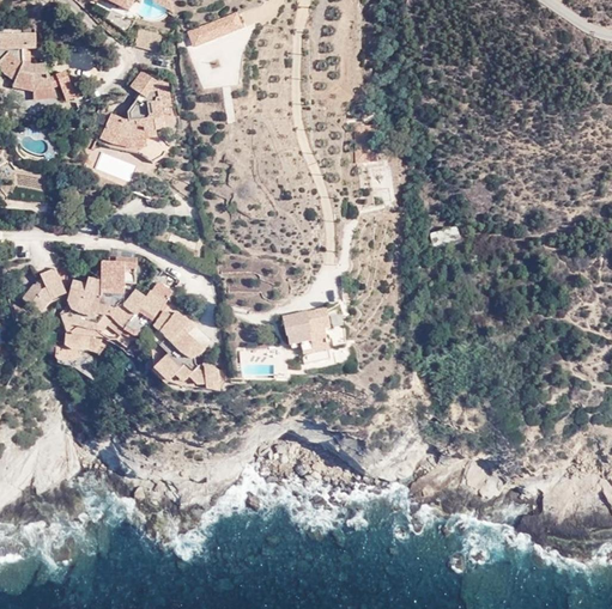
[(107,0),(128,11),(133,0),(95,0),(97,1),(97,0),(107,0)]
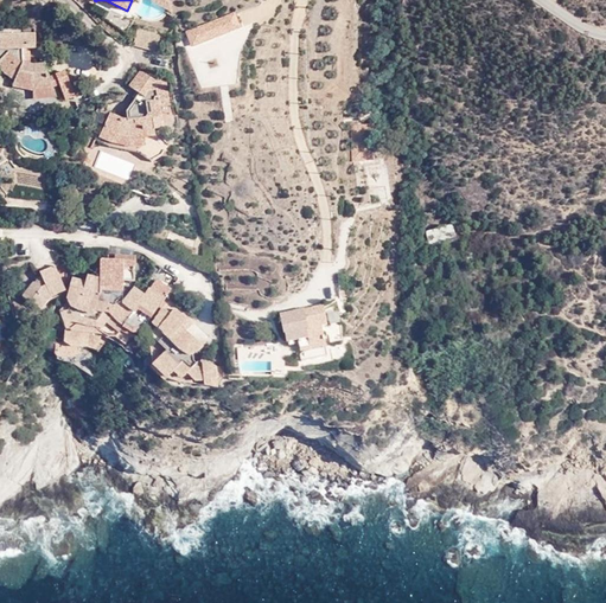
[(151,0),(172,11),(170,0),(151,0)]
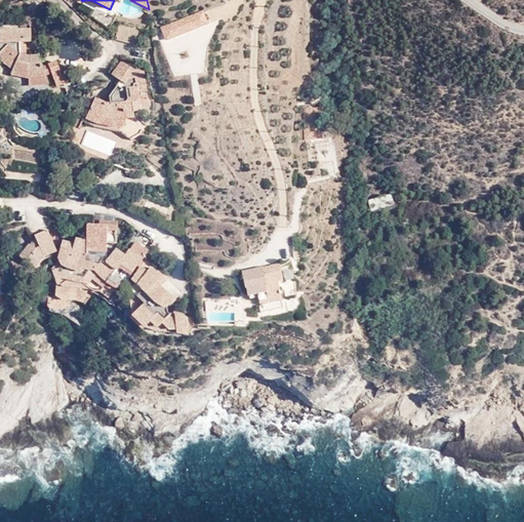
[(204,8),(163,25),(168,38),(209,22),(204,8)]
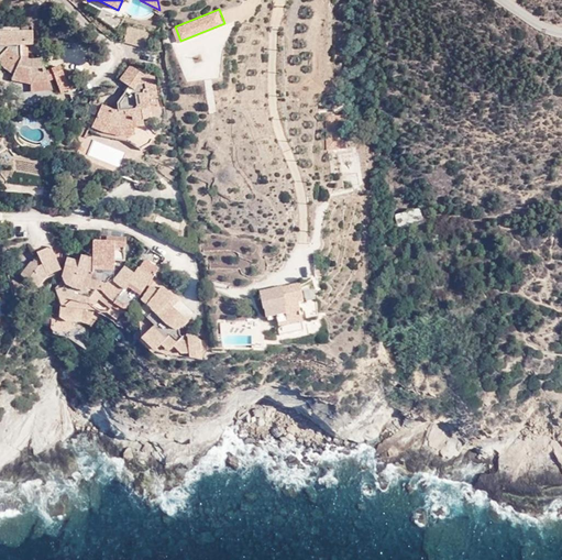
[(145,41),(150,26),(127,21),(122,35),(145,41)]
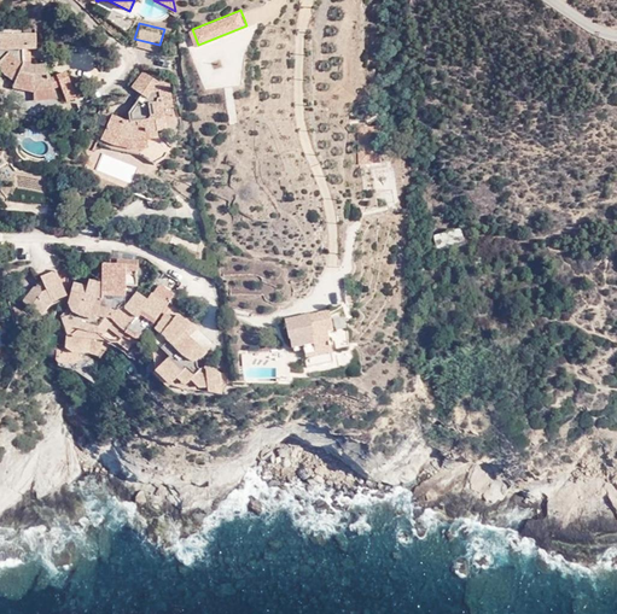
[(12,86),(33,89),(54,88),(45,62),(35,63),(23,59),(23,46),(36,46),(35,31),(0,31),(0,62),(5,68),(4,70),(15,77),(12,86)]
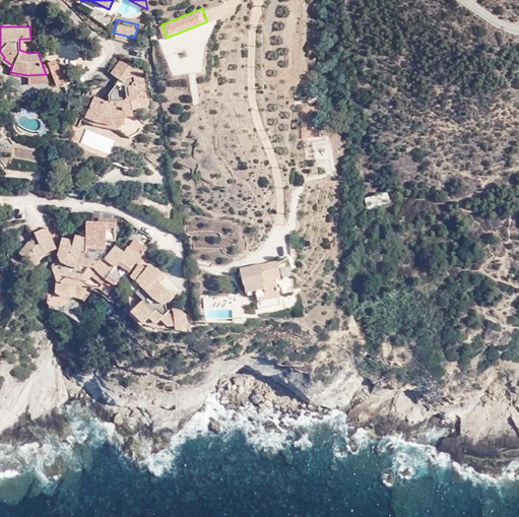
[(111,117),(124,116),(133,114),(131,100),(138,99),(137,88),(145,87),(141,65),(133,67),(120,58),(111,72),(116,76),(119,78),(115,83),(108,93),(108,100),(105,100),(93,94),(87,109),(99,114),(111,117)]
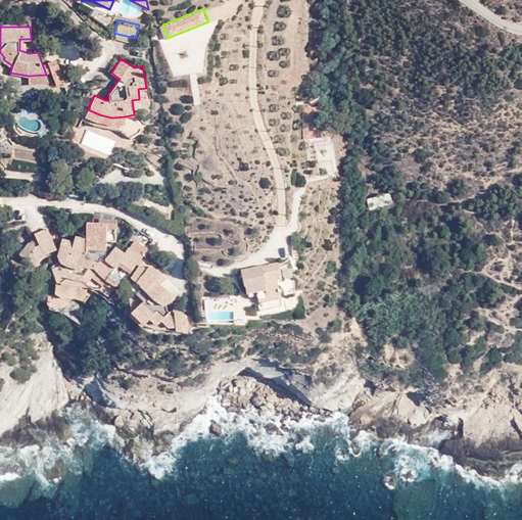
[(46,75),(28,76),(29,84),(48,82),(46,75)]
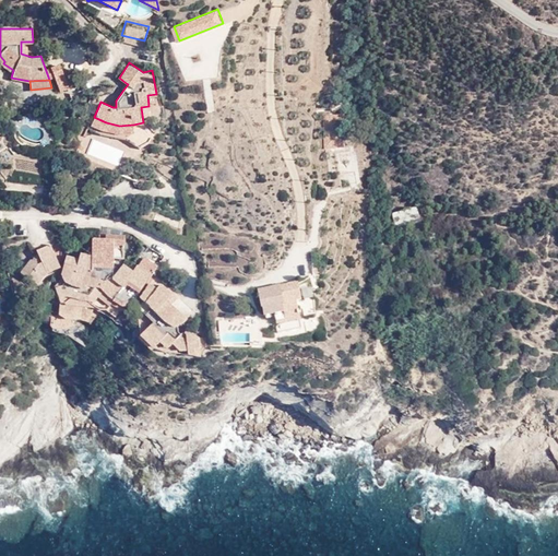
[(133,132),(133,125),(119,126),(106,122),(94,117),(91,125),(102,130),(121,133),(133,132)]
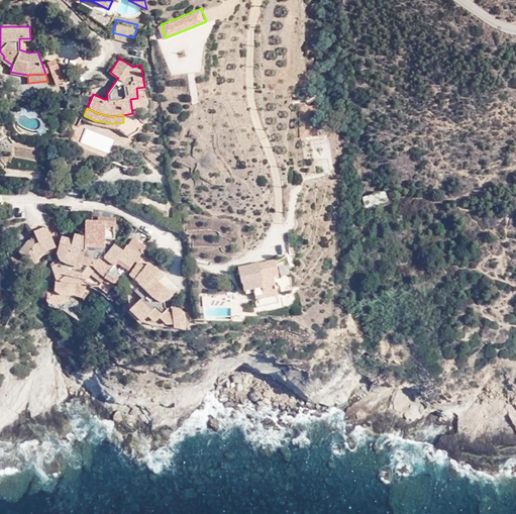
[(412,166),(412,157),(398,158),(398,167),(412,166)]
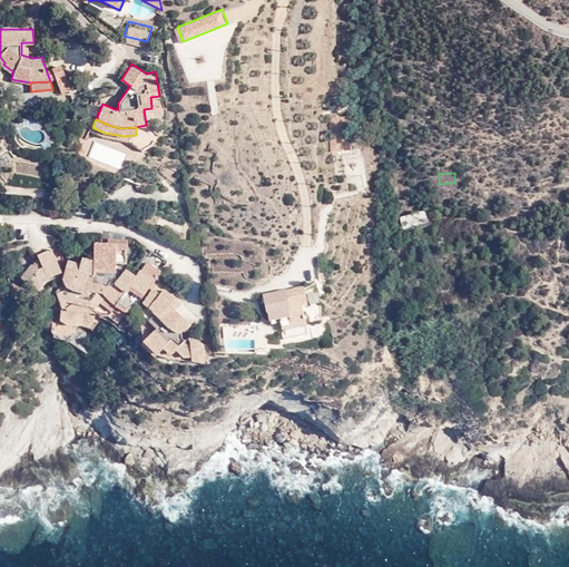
[(404,186),(402,177),(392,181),(394,188),(404,186)]
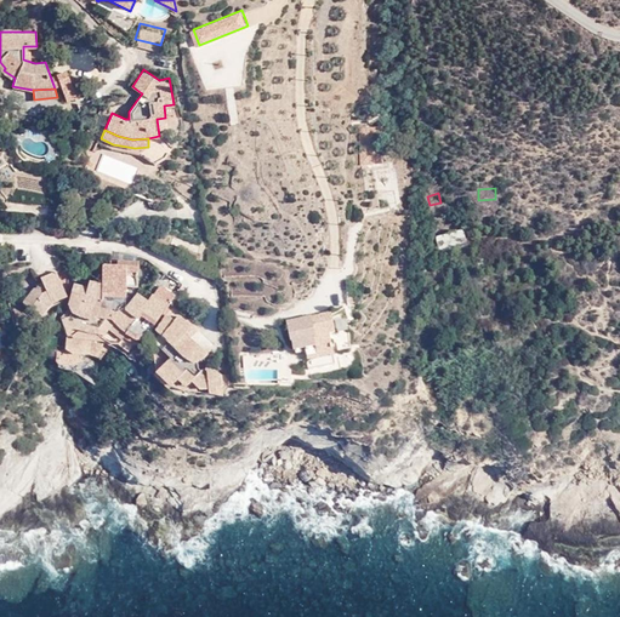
[(467,243),(464,227),(438,234),(442,250),(467,243)]
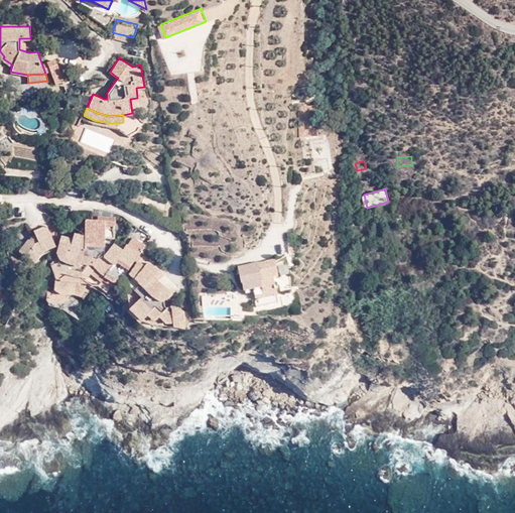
[(57,251),(59,254),(62,259),(67,260),(76,263),(84,264),(90,264),(93,265),(95,268),(101,273),(105,276),(115,265),(104,256),(105,256),(102,253),(100,256),(91,252),(91,246),(105,247),(106,238),(115,238),(116,216),(98,215),(99,220),(92,220),(86,219),(85,235),(75,233),(74,237),(61,234),(57,251)]
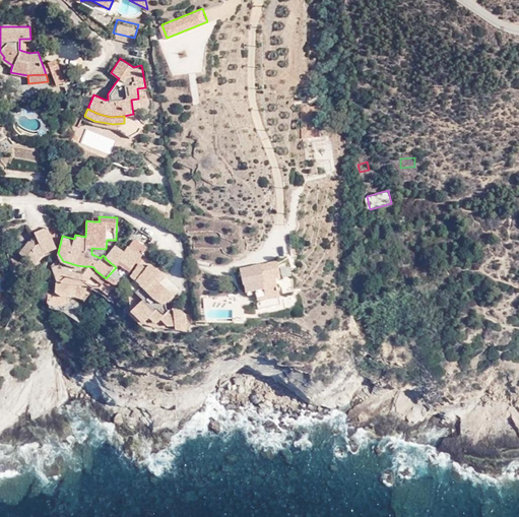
[(31,242),(29,240),(28,240),(18,253),(33,264),(43,252),(44,254),(56,248),(46,227),(33,232),(34,234),(36,238),(31,242)]
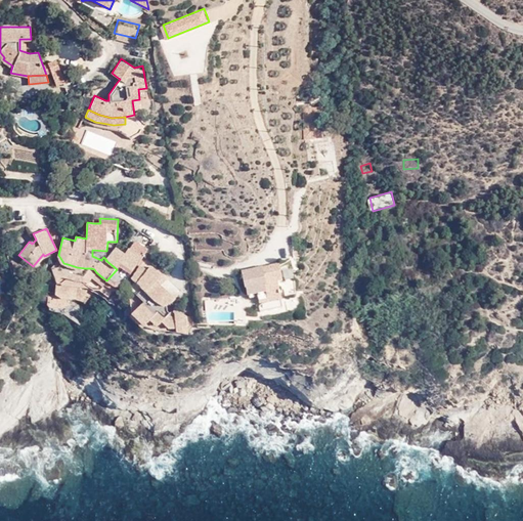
[(136,240),(148,249),(154,241),(141,232),(136,240)]
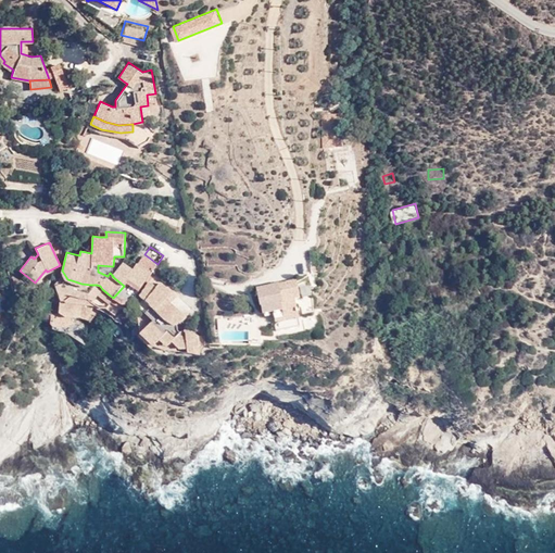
[(126,283),(139,291),(158,264),(144,254),(138,263),(137,262),(133,268),(124,262),(113,276),(112,276),(124,286),(126,283)]
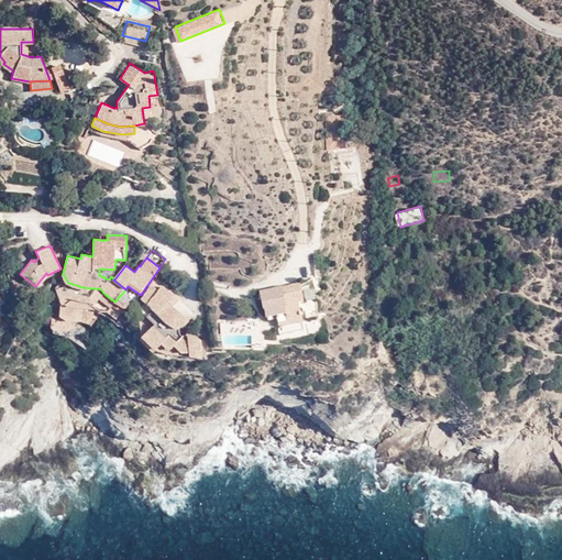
[(61,303),(59,315),(64,319),(67,320),(74,321),(83,320),(86,322),(95,309),(100,311),(107,310),(114,302),(110,298),(103,293),(101,289),(98,288),(91,288),(83,287),(73,284),(68,283),(65,277),(55,287),(61,303)]
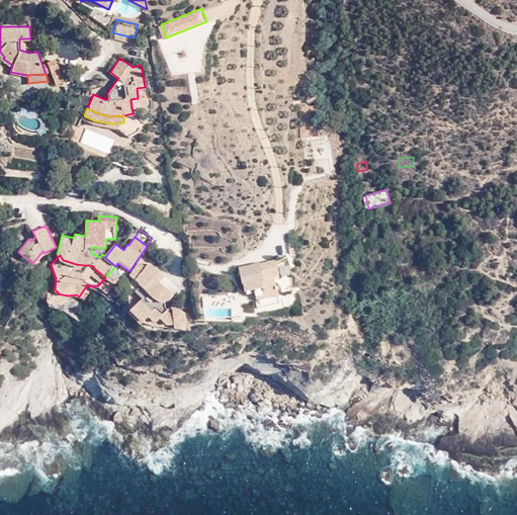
[(278,276),(274,260),(240,267),(243,283),(244,283),(246,290),(262,286),(261,280),(278,276)]
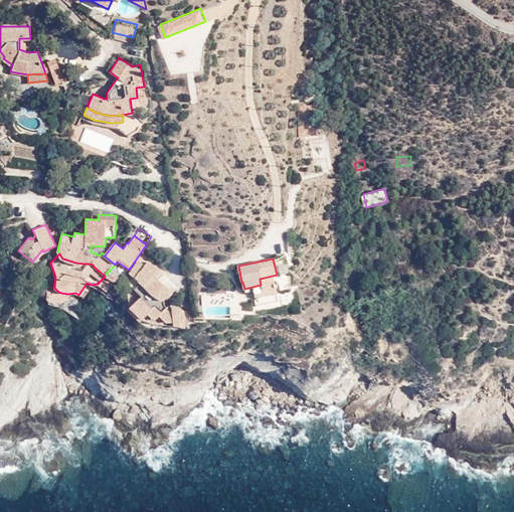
[(163,301),(164,301),(164,300),(169,298),(172,293),(159,280),(164,274),(149,261),(145,265),(139,261),(129,273),(140,283),(148,293),(156,299),(160,301),(163,301)]
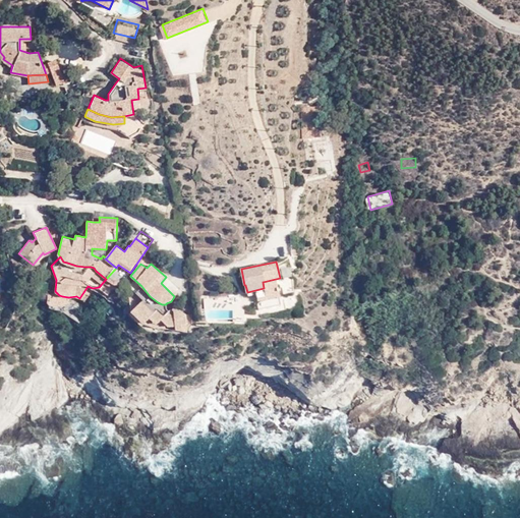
[(116,268),(106,279),(112,282),(115,283),(120,283),(125,280),(130,273),(118,265),(116,268)]
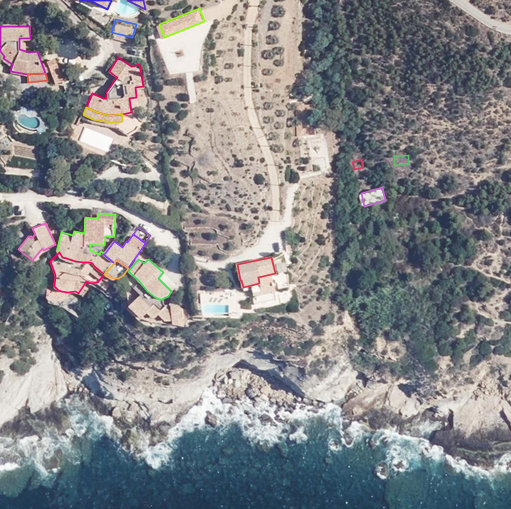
[(86,281),(78,293),(82,295),(91,283),(86,281)]
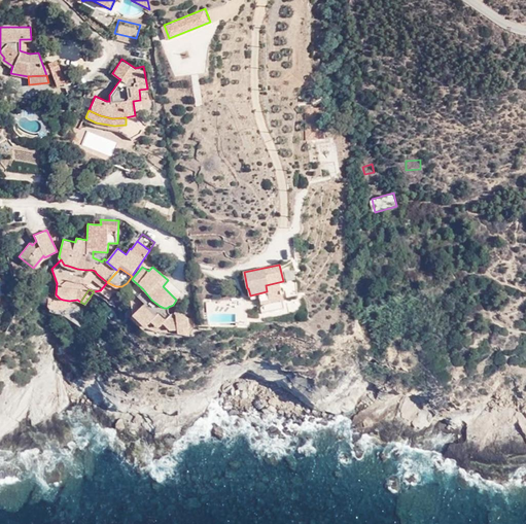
[(177,335),(188,338),(187,318),(182,314),(182,311),(175,311),(171,314),(169,311),(168,308),(167,308),(164,308),(160,306),(151,300),(143,289),(138,295),(144,304),(132,317),(145,328),(150,323),(159,328),(163,325),(166,328),(168,326),(173,330),(177,330),(177,335)]
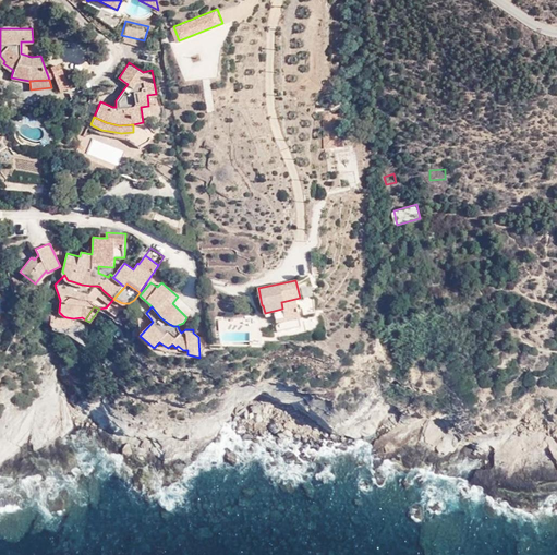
[(59,312),(51,313),(50,324),(53,327),(62,328),(65,327),(72,324),(73,318),(67,317),(63,316),(59,312)]
